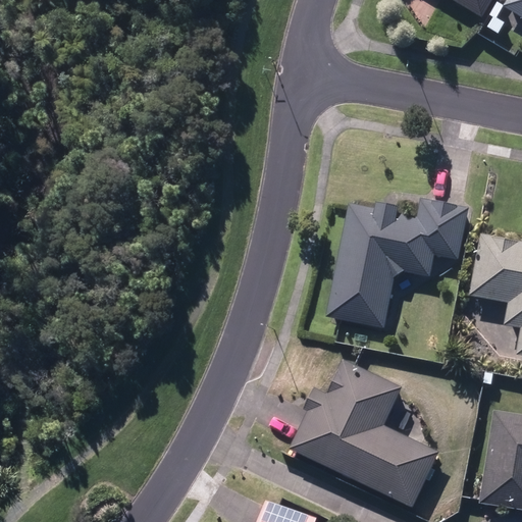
[(447,0),(481,21),(493,0),(447,0)]
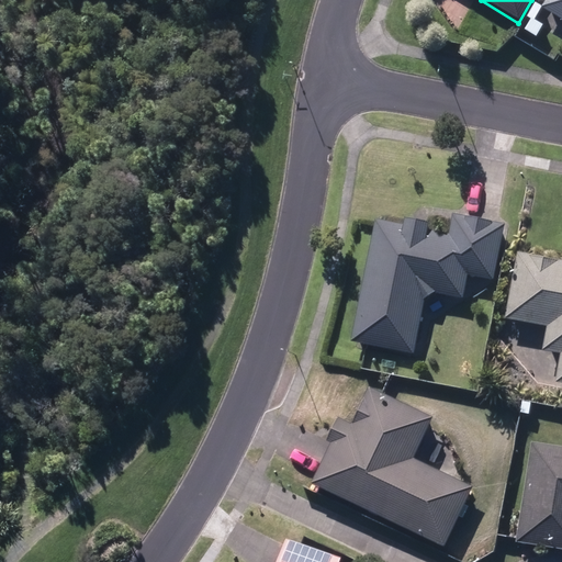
[(561,0),(548,0),(541,12),(561,24),(561,0)]
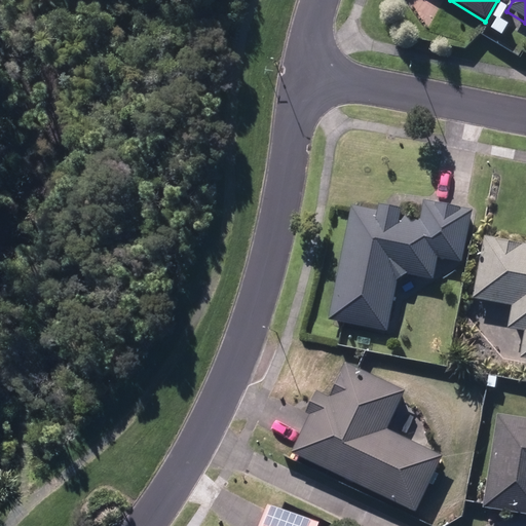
[(330,316),(386,328),(392,301),(403,302),(410,299),(411,292),(406,285),(397,282),(409,273),(407,282),(418,285),(420,276),(434,278),(438,256),(462,261),(473,211),(470,210),(423,200),(420,219),(401,215),(403,208),(379,202),(377,211),(351,205),(330,316)]
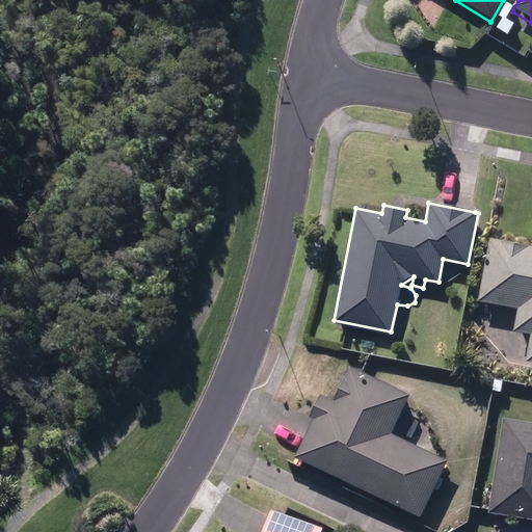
[(527,363),(531,363),(531,246),(489,239),(478,301),(519,309),(514,331),(531,335),(527,363)]
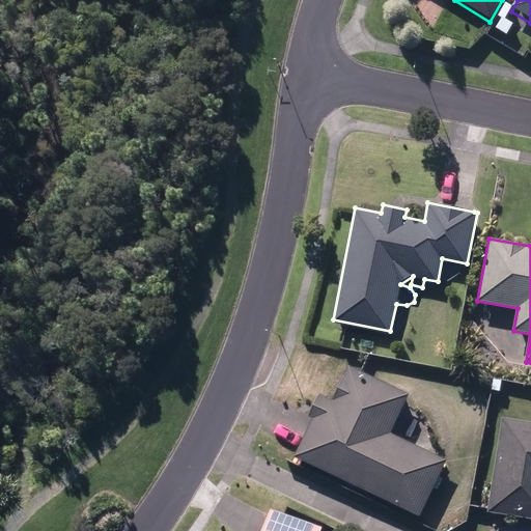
[(295,455),(419,515),(447,459),(391,432),(409,395),(350,366),(332,401),(317,395),(308,416),(313,418),(295,455)]
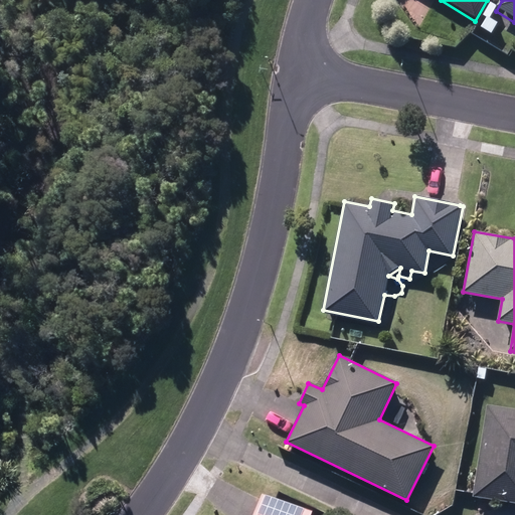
[(473,496),(514,503),(514,409),(487,405),(473,496)]
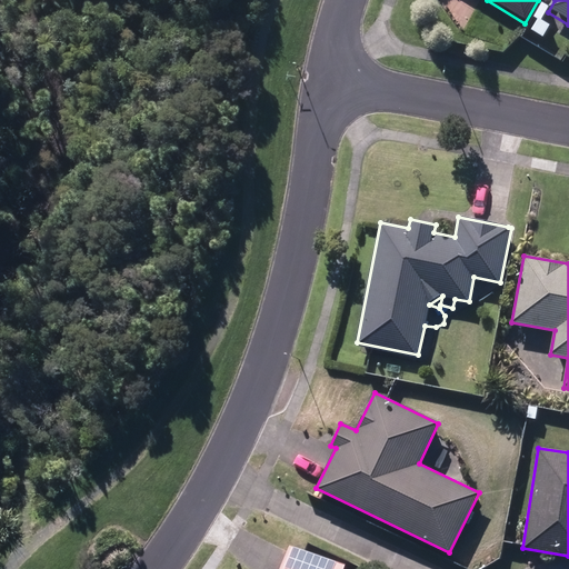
[(343,568),(346,565),(290,545),(281,568),(343,568)]
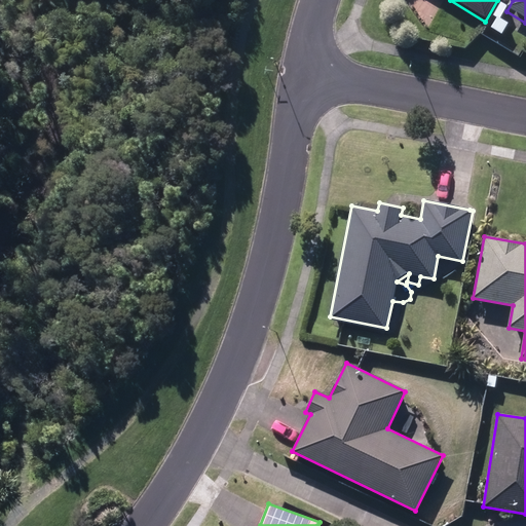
All buildings are outlined.
